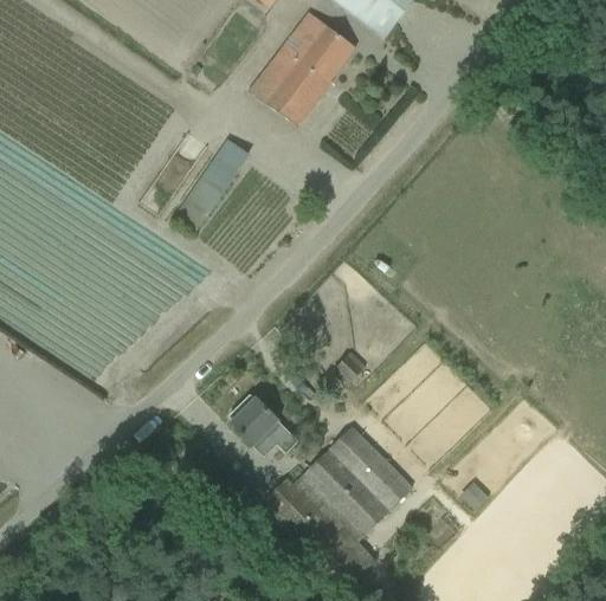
[(335,0),(386,37),(412,0),(335,0)]
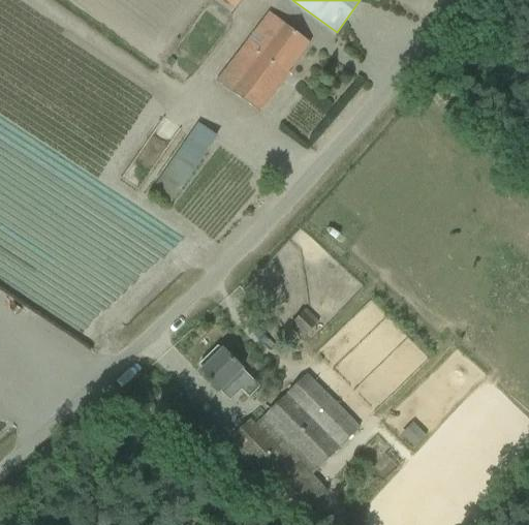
[(227,63),(217,76),(243,96),(259,109),(288,71),(287,70),(310,40),(293,28),(268,9),(253,29),(262,37),(237,71),(227,63)]
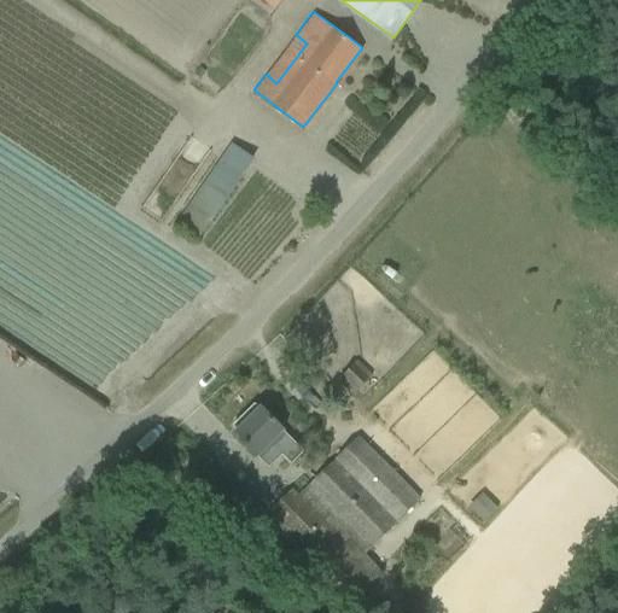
[(231,140),(176,219),(199,235),(254,157),(231,140)]
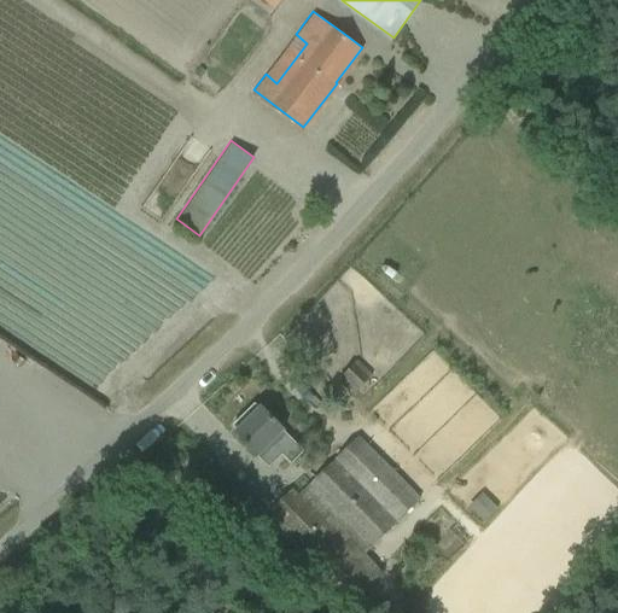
[(354,391),(373,373),(357,357),(339,377),(354,391)]
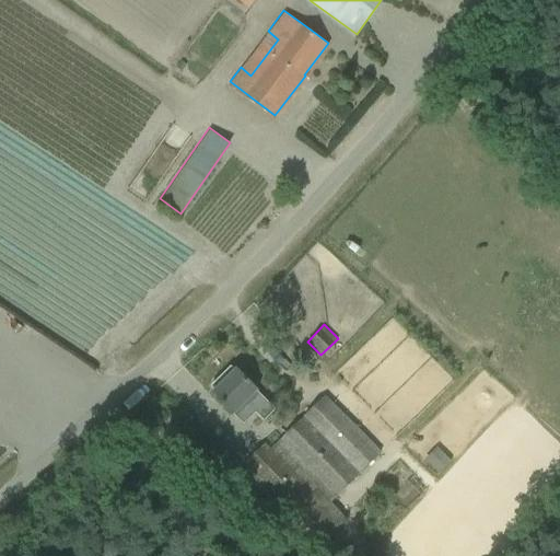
[(217,377),(210,383),(213,389),(212,390),(233,412),(243,420),(255,409),(264,418),(275,407),(256,389),(256,387),(235,367),(222,380),(217,377)]
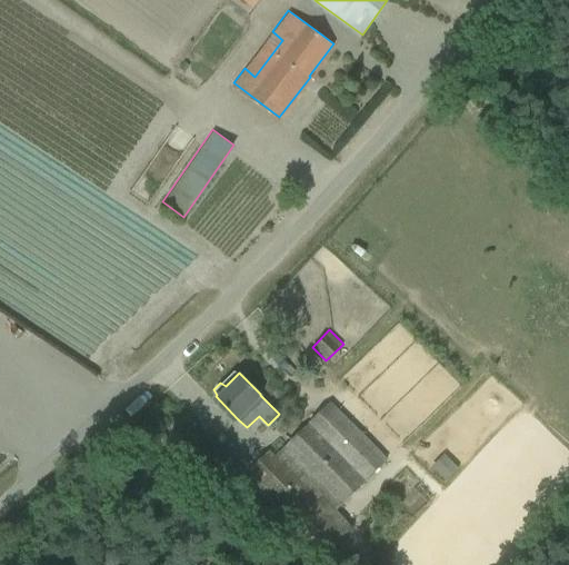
[(265,484),(311,533),(327,547),(350,525),(336,509),(387,457),(345,416),(329,399),(275,455),(268,448),(249,468),(265,484)]
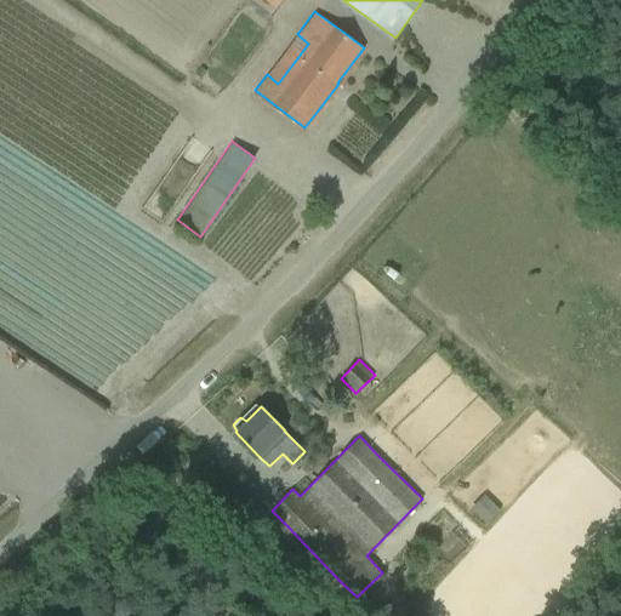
[(485,496),(473,508),(485,522),(497,508),(485,496)]
